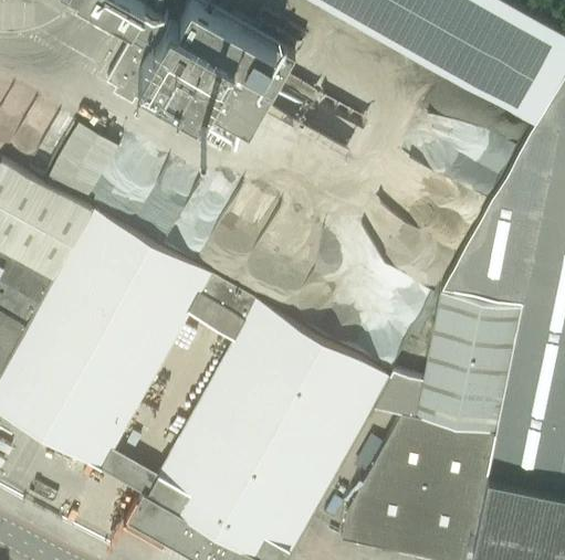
[(54,0),(129,42),(106,82),(115,87),(112,94),(129,104),(133,97),(160,113),(173,93),(247,135),(292,54),(196,0),(186,0),(184,6),(174,0),(54,0)]
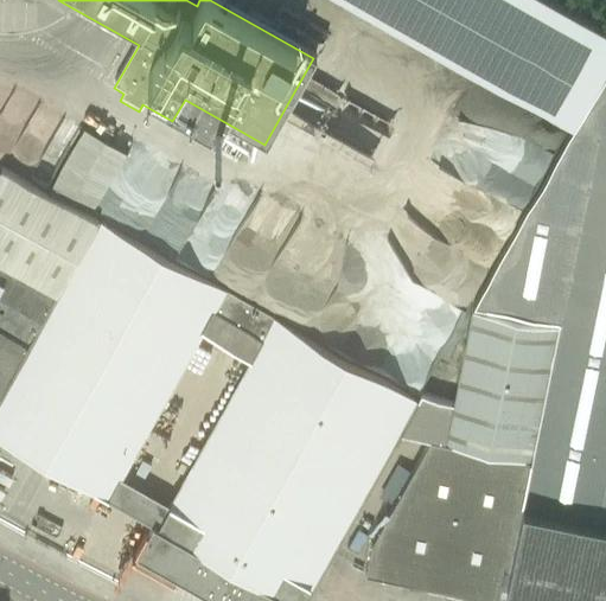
[(381,0),(574,109),(605,55),(605,14),(580,0),(381,0)]
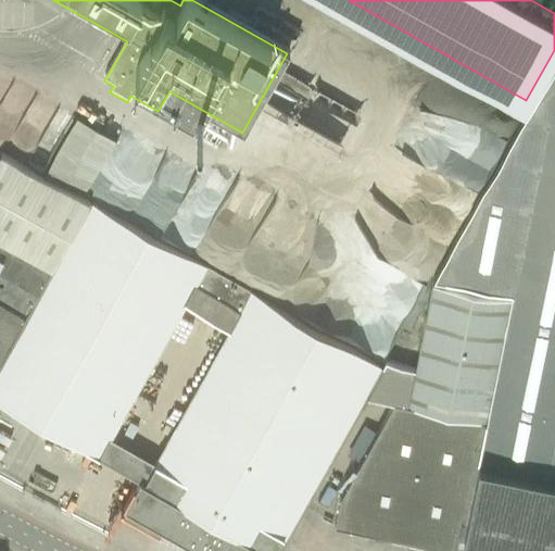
[(340,502),(333,530),(431,550),(554,550),(554,67),(554,69),(433,284),(511,299),(512,299),(511,305),(432,289),(416,373),(386,367),(382,373),(366,401),(392,408),(350,483),(340,502)]
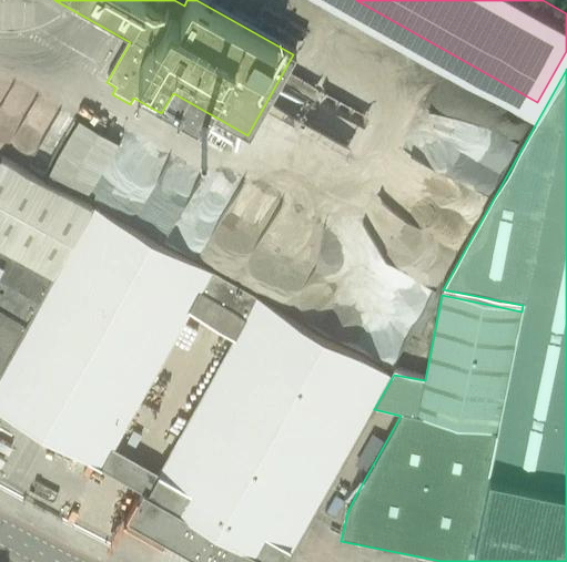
[(49,177),(84,197),(112,147),(78,128),(49,177)]
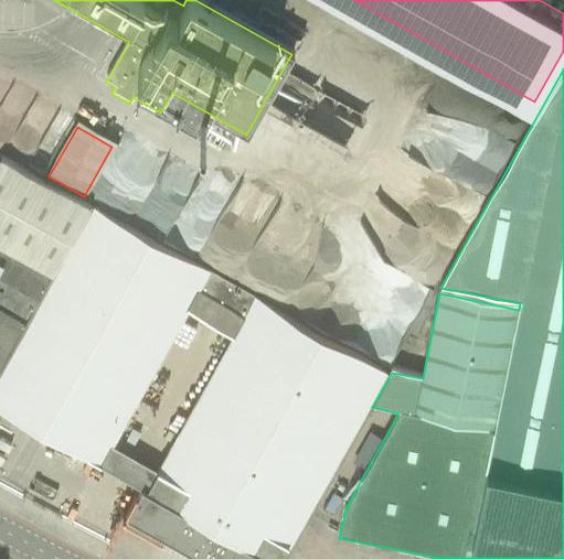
[(0,312),(24,326),(88,211),(0,162),(0,312)]
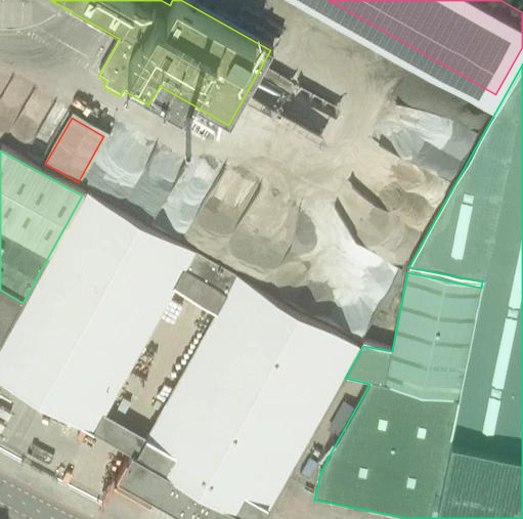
[(0,383),(91,435),(182,274),(192,257),(83,196),(82,196),(23,303),(0,341),(0,383)]
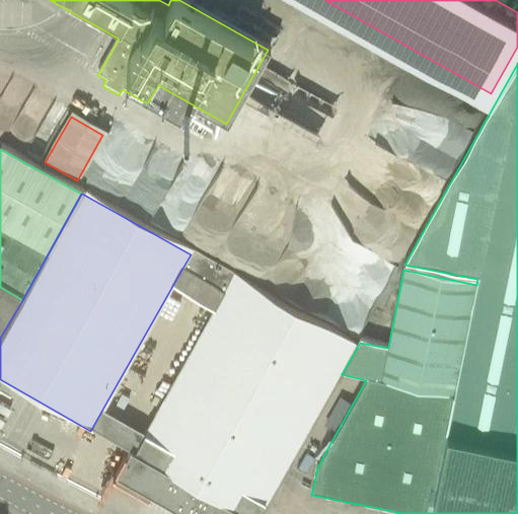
[(113,481),(113,482),(149,502),(149,501),(148,500),(150,497),(180,513),(263,513),(264,512),(274,495),(342,374),(357,348),(191,254),(180,272),(170,290),(213,313),(134,454),(130,452),(125,460),(124,460),(115,476),(117,478),(115,481),(113,481)]
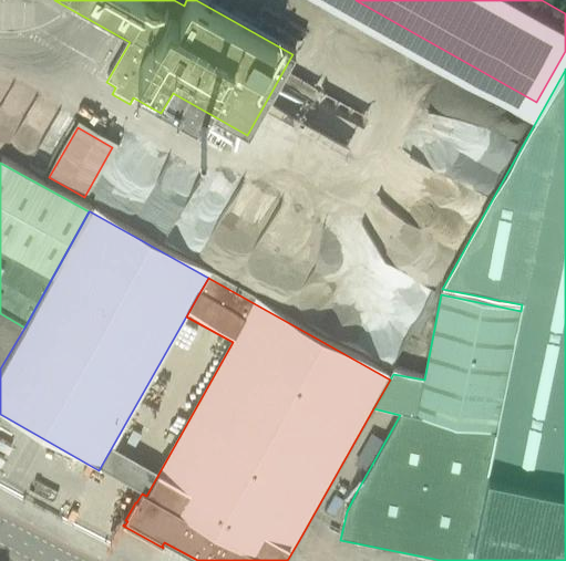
[(0,369),(24,328),(0,313),(0,369)]
